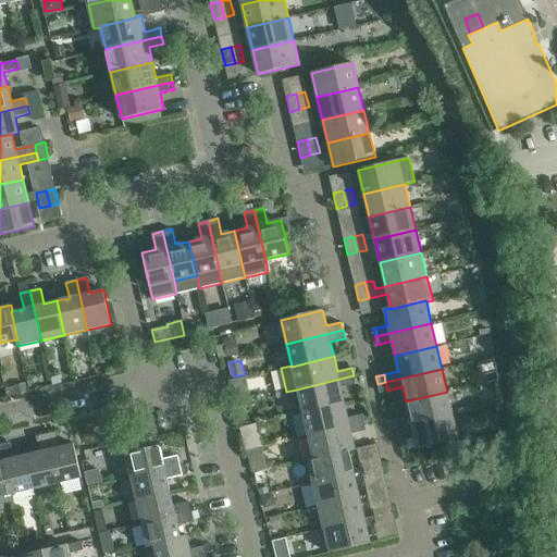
[(53,380),(51,381),(52,385),(62,383),(60,375),(53,378),(53,380)]
